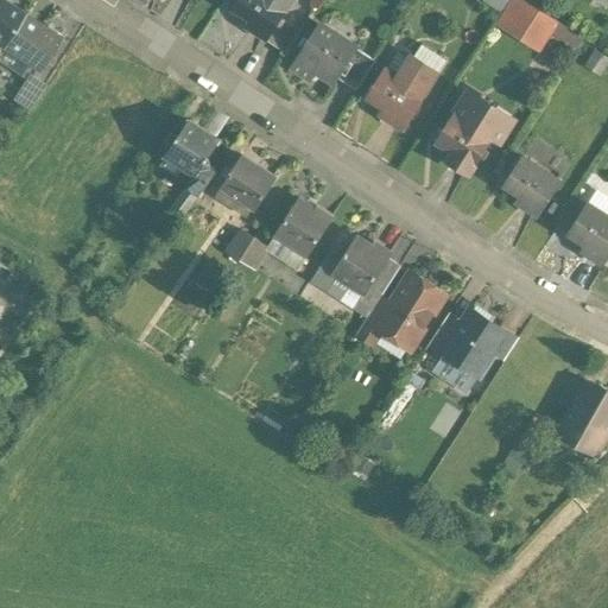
[(25,17),(0,0),(0,48),(2,50),(25,17)]
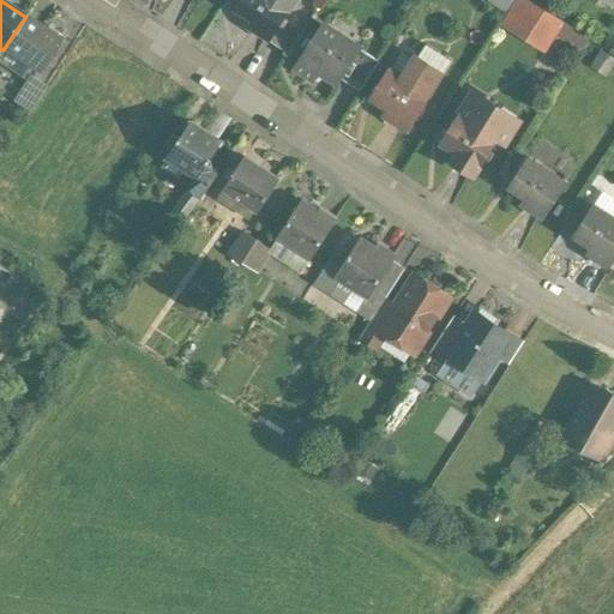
[(240,0),(234,11),(251,22),(247,29),(269,42),(283,20),(295,0),(240,0)]
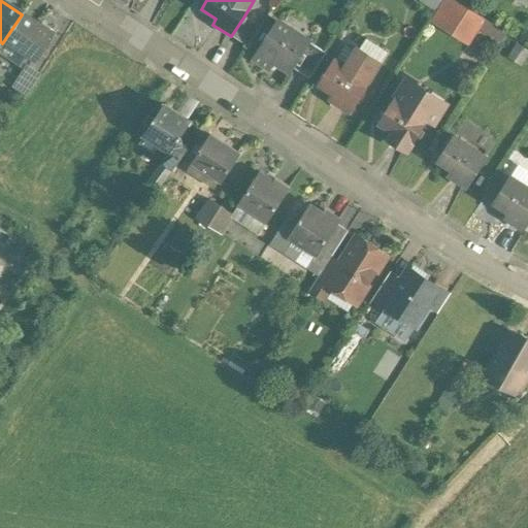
[(449,0),(441,0),(426,24),(466,48),(484,22),(449,0)]
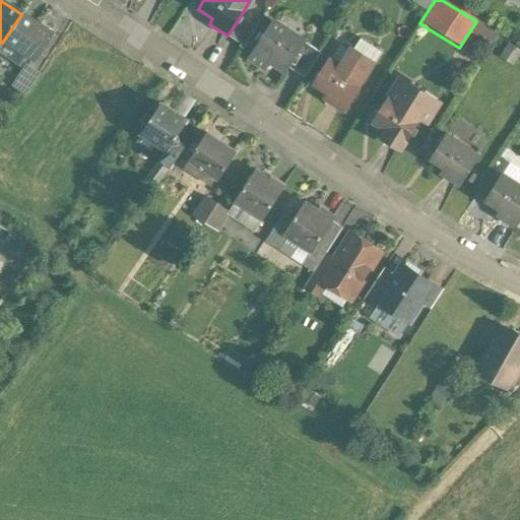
[(21,14),(2,43),(29,61),(48,33),(21,14)]
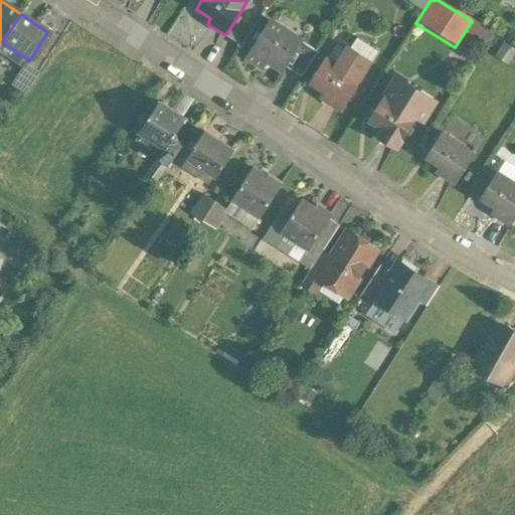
[(252,26),(237,17),(225,35),(240,45),(252,26)]
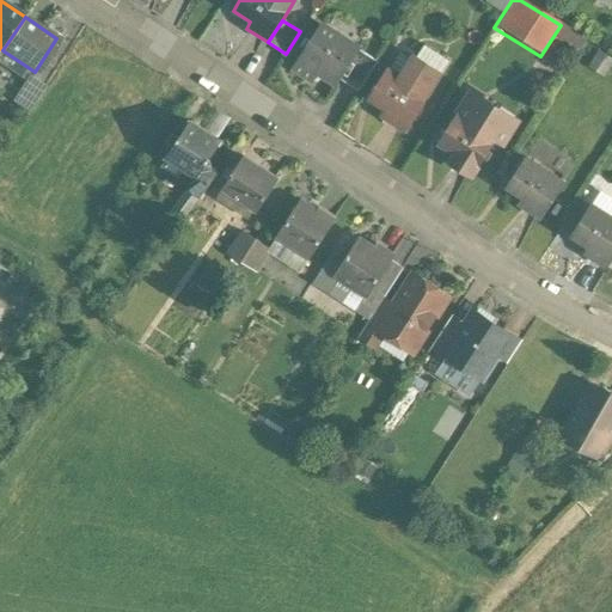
[(359,51),(320,28),(293,71),(312,83),(317,74),(336,86),(340,80),(359,51)]
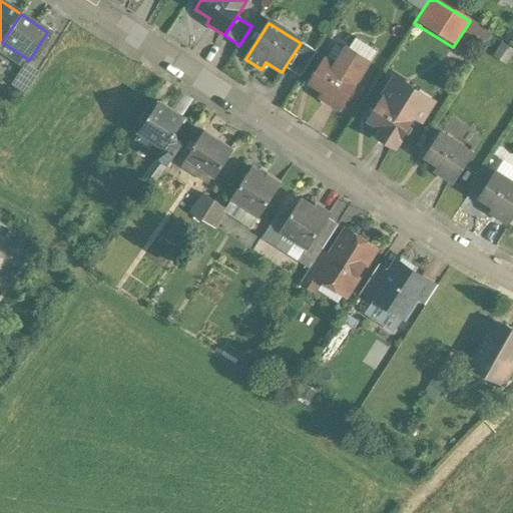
[(339,41),(328,59),(358,79),(370,61),(339,41)]
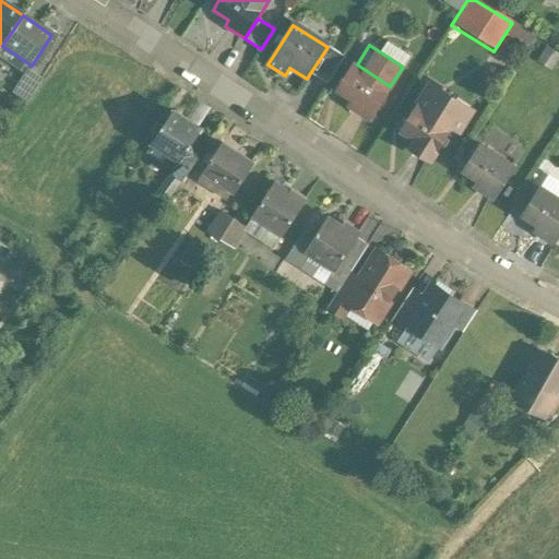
[(32,66),(2,46),(0,49),(0,59),(25,75),(32,66)]
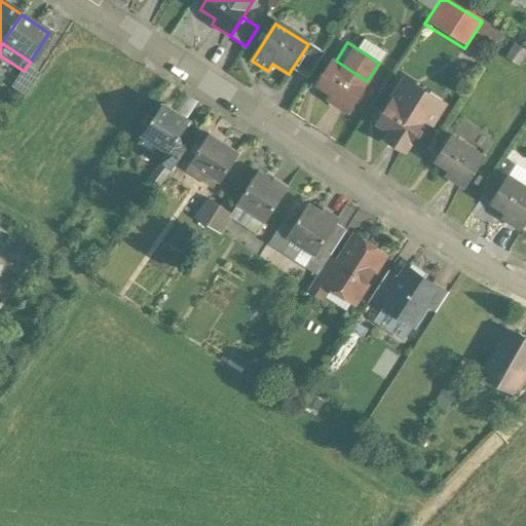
[(308,44),(292,69),(307,79),(324,54),(308,44)]
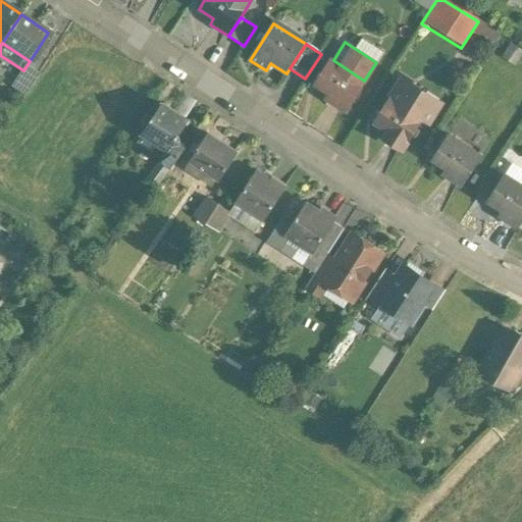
[(364,81),(333,60),(317,85),(331,94),(327,100),(345,111),(364,81)]
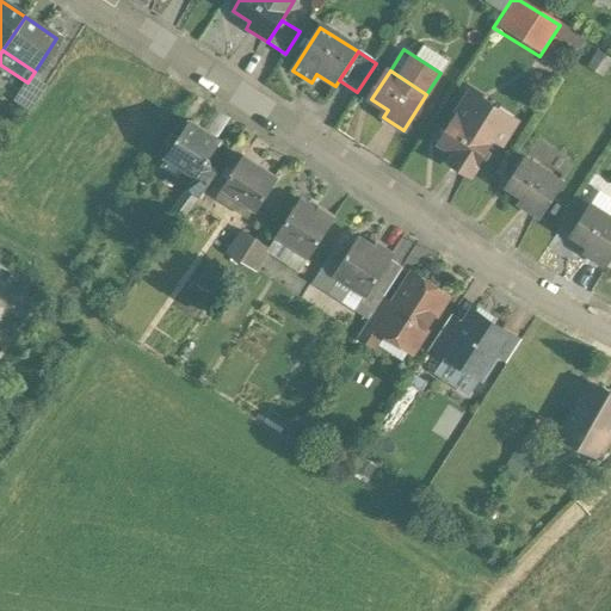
[(36,80),(18,107),(30,115),(48,87),(36,80)]
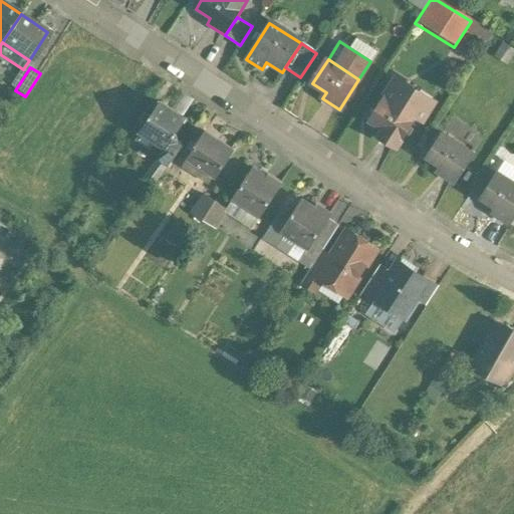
[(426,123),(440,103),(399,77),(384,97),(426,123)]
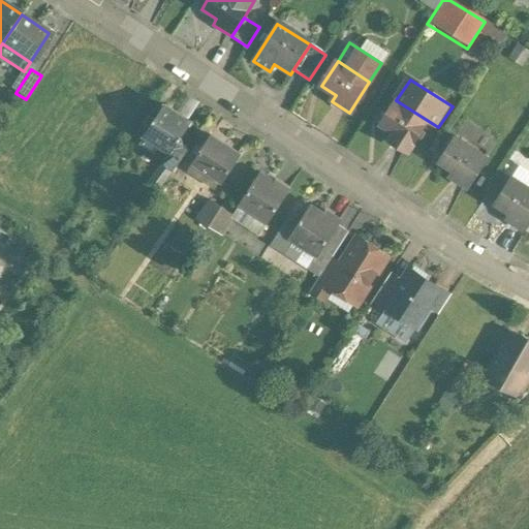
[(428,120),(396,100),(381,124),(395,132),(391,139),(408,151),(428,120)]
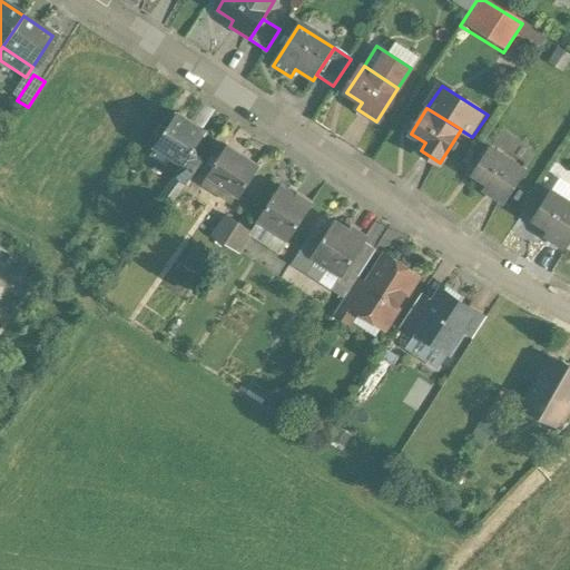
[(205,134),(176,115),(155,148),(183,167),(192,154),(205,134)]
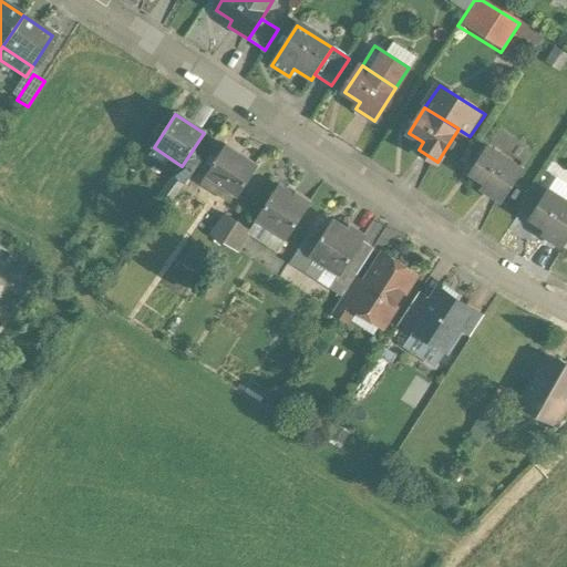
[(257,166),(225,145),(206,176),(237,197),(257,166)]
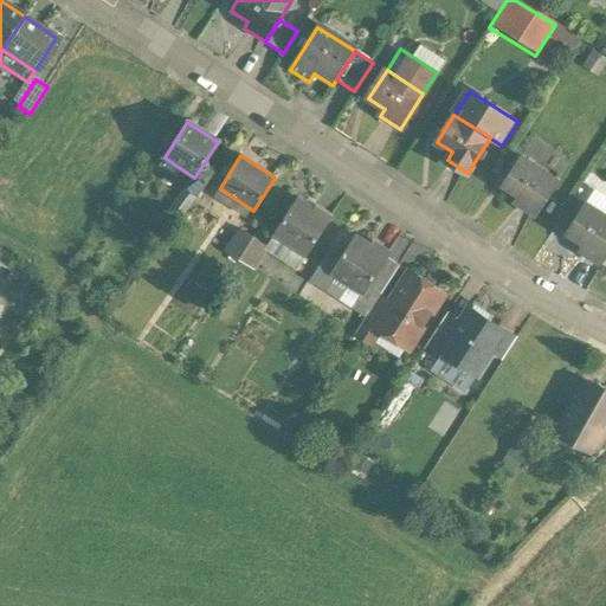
[(558,181),(520,158),(502,185),(519,195),(514,202),(535,217),(558,181)]
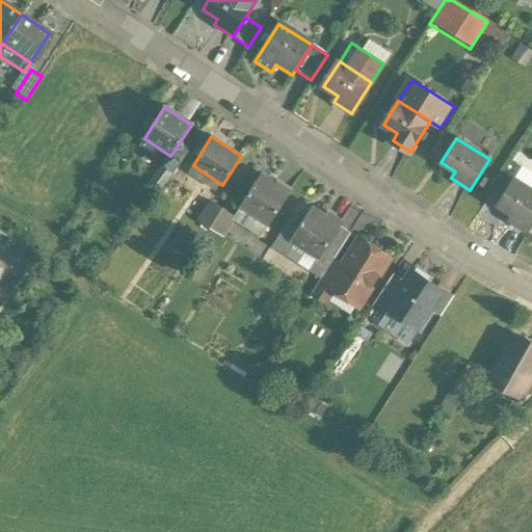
[(188,150),(179,143),(170,156),(163,166),(174,173),(188,150)]
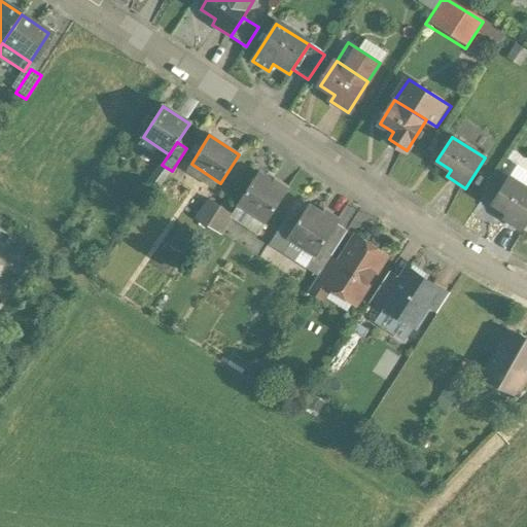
[(272,183),(257,174),(239,204),(267,221),(285,192),(285,191),(287,188),(274,179),(272,183)]
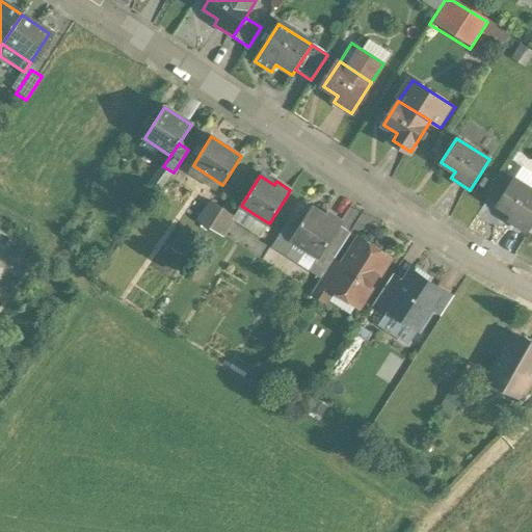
[(531,220),(531,192),(513,181),(498,205),(512,213),(508,220),(526,232),(531,220)]
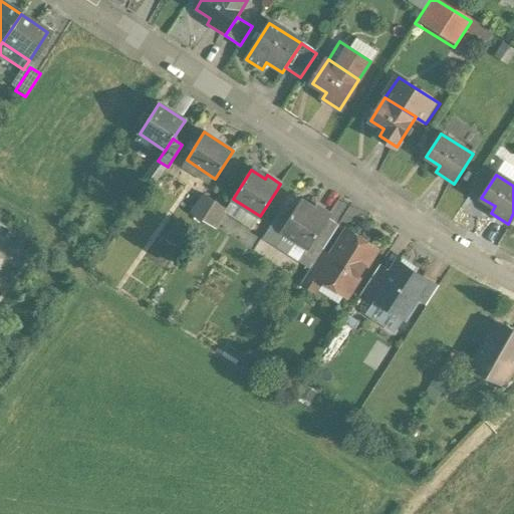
[(214,203),(203,196),(192,213),(203,220),(214,203)]
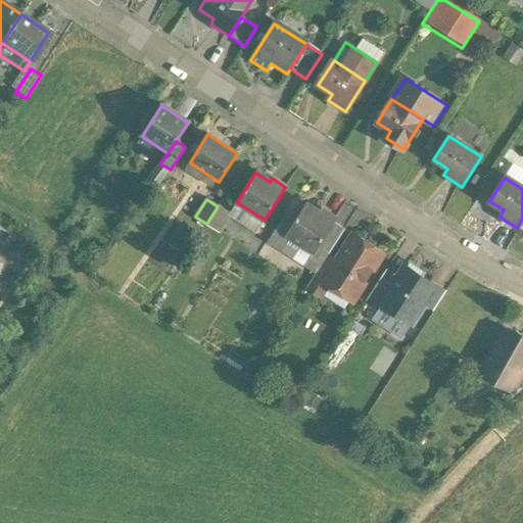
[(319,214),(305,205),(297,219),(292,216),(288,223),(292,226),(287,235),(301,244),(315,252),(333,223),(332,222),(335,218),(322,209),(319,214)]
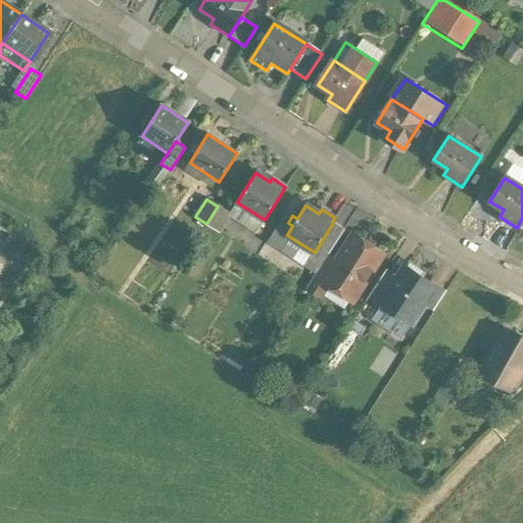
[(218,206),(206,224),(216,231),(228,212),(218,206)]
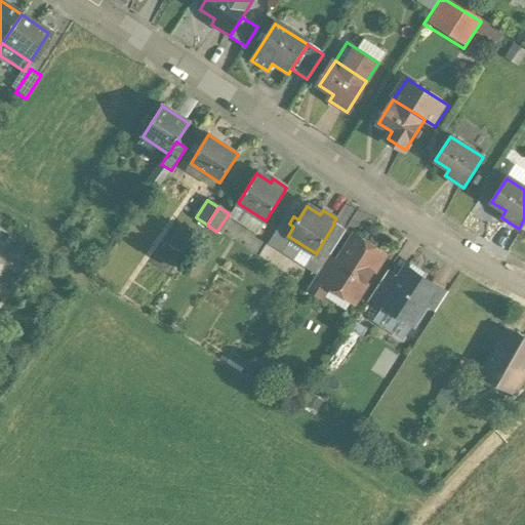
[(288,212),(268,243),(294,259),(303,245),(288,236),(293,227),(289,224),(293,216),(288,212)]
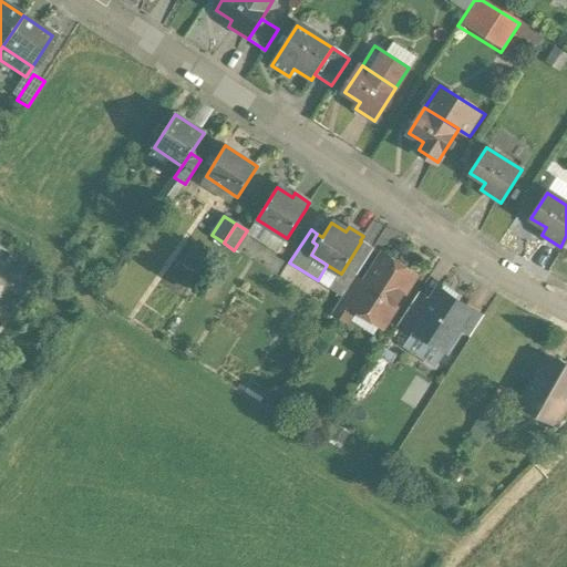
[(361,241),(341,274),(352,280),(353,279),(372,249),(361,241)]
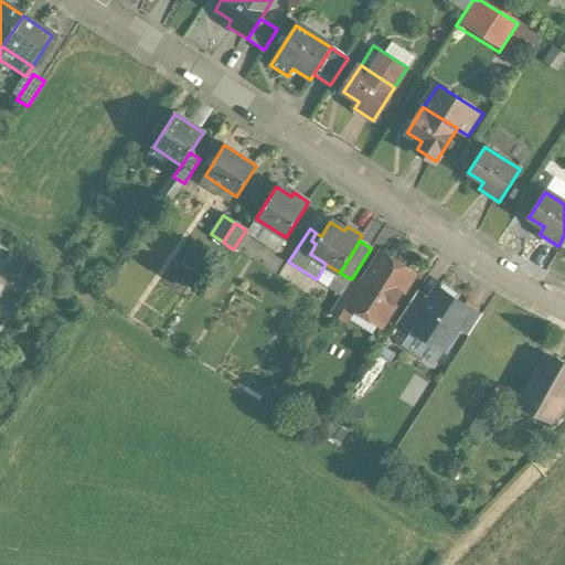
[(412,274),(382,255),(363,285),(350,306),(356,309),(380,324),(412,274)]
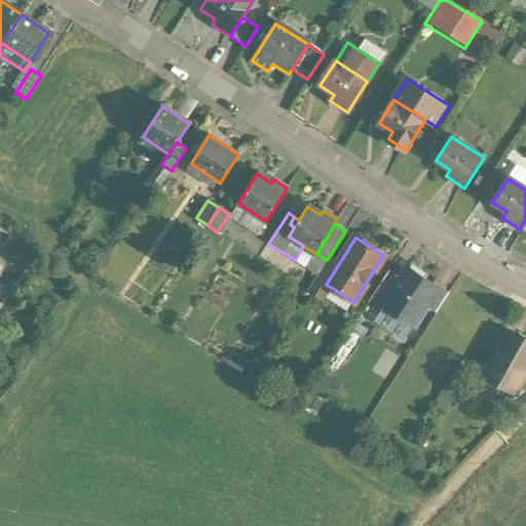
[(328,259),(327,260),(308,290),(325,300),(332,288),(326,285),(338,265),(328,259)]
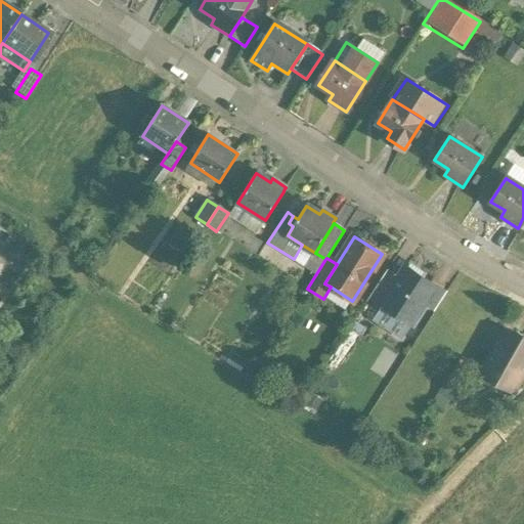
[(398,278),(382,304),(383,305),(412,323),(425,305),(436,288),(405,268),(398,278)]
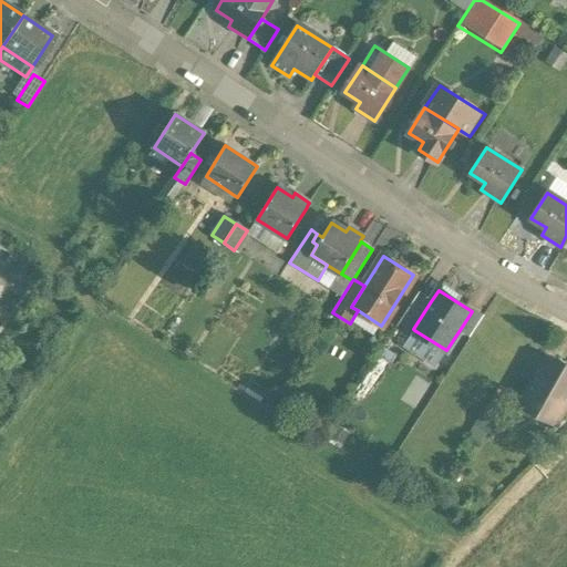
[(419,292),(397,327),(411,336),(414,330),(413,329),(431,301),(419,292)]
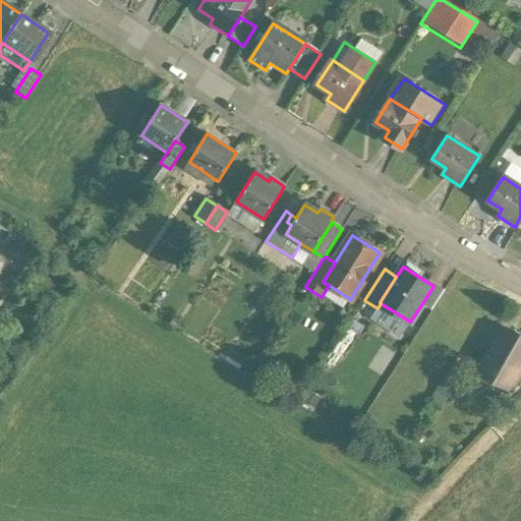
[(433,286),(422,303),(431,309),(443,292),(433,286)]
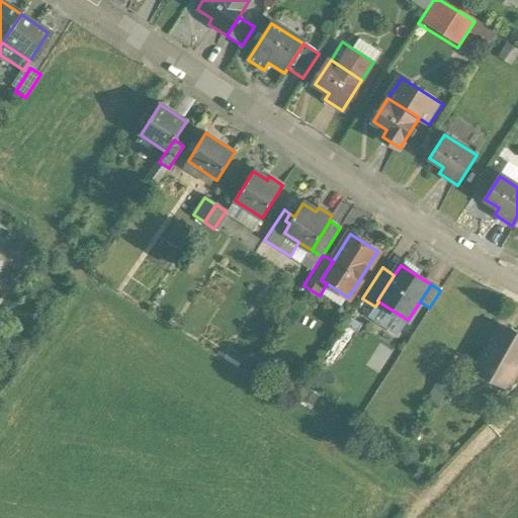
[(402,331),(408,320),(378,301),(372,312),(373,318),(394,332),(402,331)]
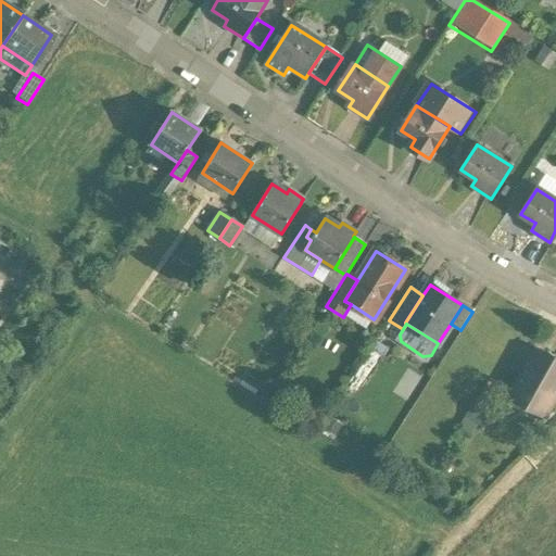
[(555,358),(547,353),(545,357),(536,352),(510,397),(544,416),(555,397),(555,358)]
